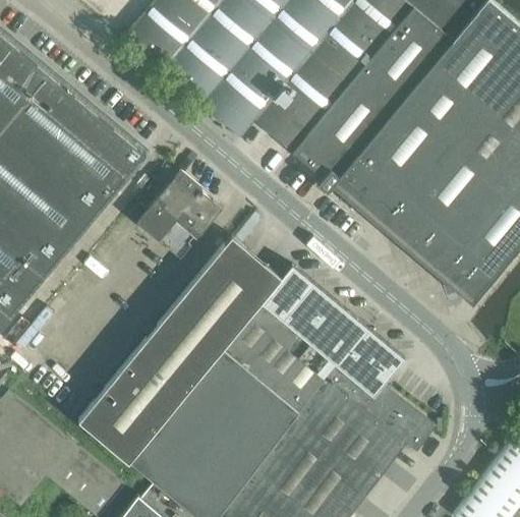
[(454,39),(485,0),(157,0),(123,40),(240,138),(254,121),(292,153),(414,6),(454,39)]
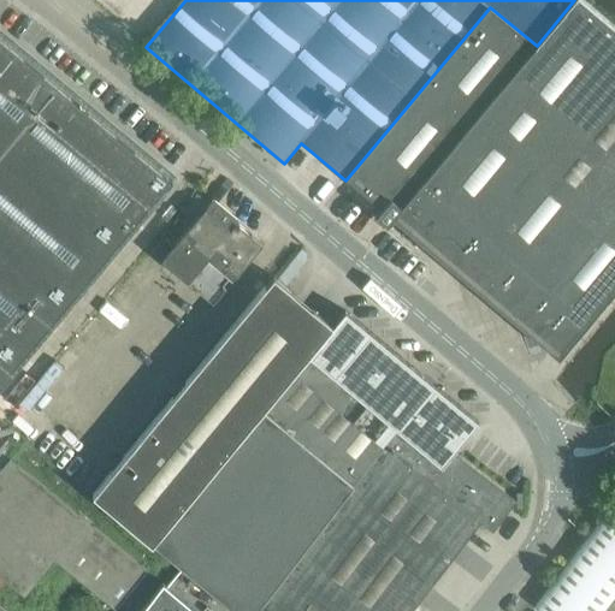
[(542,346),(559,361),(614,292),(614,30),(579,0),(574,0),(537,46),(490,7),(346,181),(382,212),(376,219),(388,229),(394,221),(417,241),(423,233),(438,229),(449,260),(467,253),(479,284),(497,278),(508,309),(526,303),(542,346)]
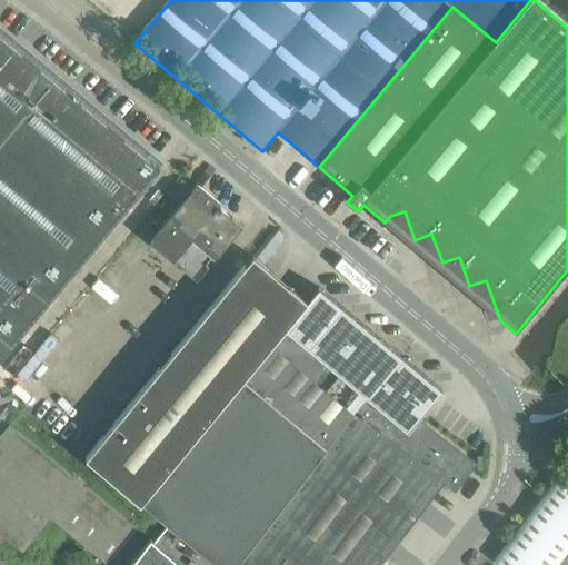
[(0,360),(160,169),(0,36),(0,360)]
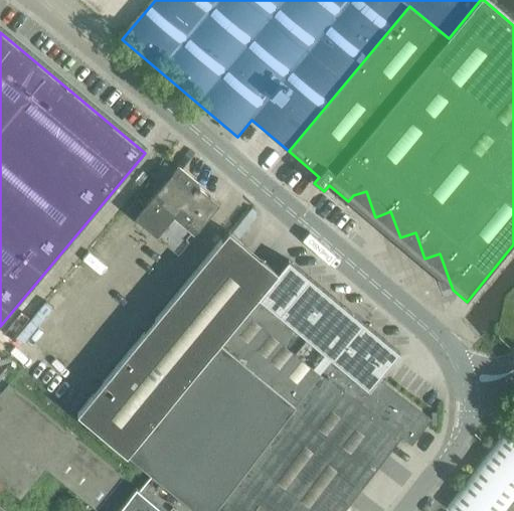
[(178,169),(175,173),(136,220),(179,257),(189,244),(183,240),(188,233),(194,238),(220,207),(200,191),(198,193),(196,191),(200,187),(178,169)]
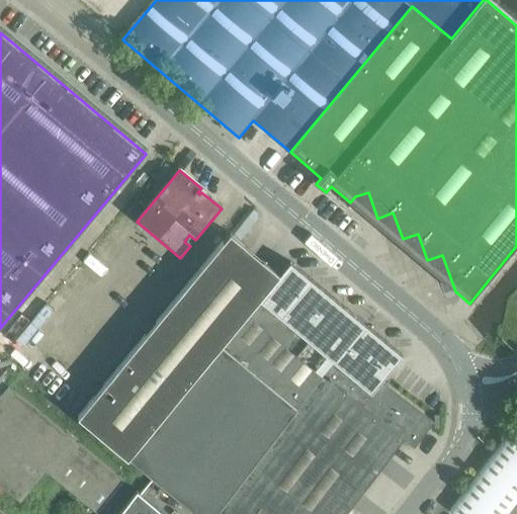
[(348,513),(405,441),(415,449),(433,424),(431,422),(431,423),(400,400),(400,399),(381,384),(403,358),(290,265),(280,277),(251,253),(231,236),(156,326),(146,338),(78,420),(128,461),(191,513),(348,513)]
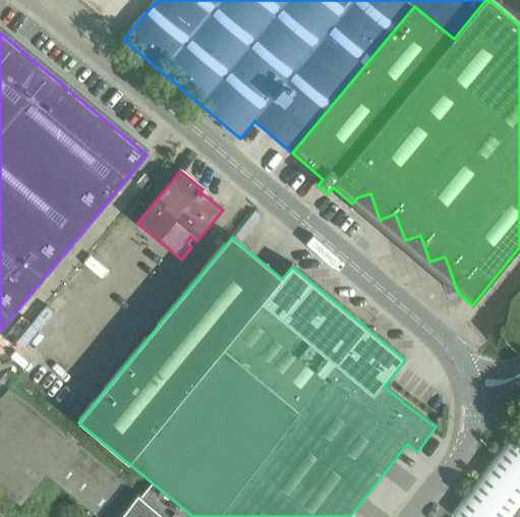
[(453,515),(454,516),(511,516),(519,506),(519,437),(515,434),(453,515)]
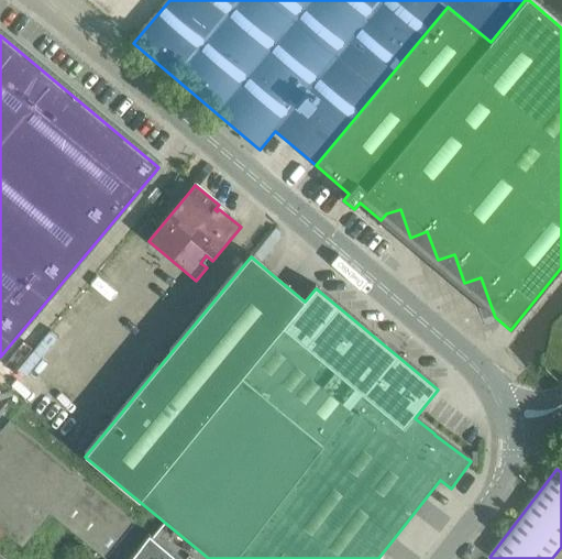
[(174,558),(150,537),(131,558),(174,558)]
